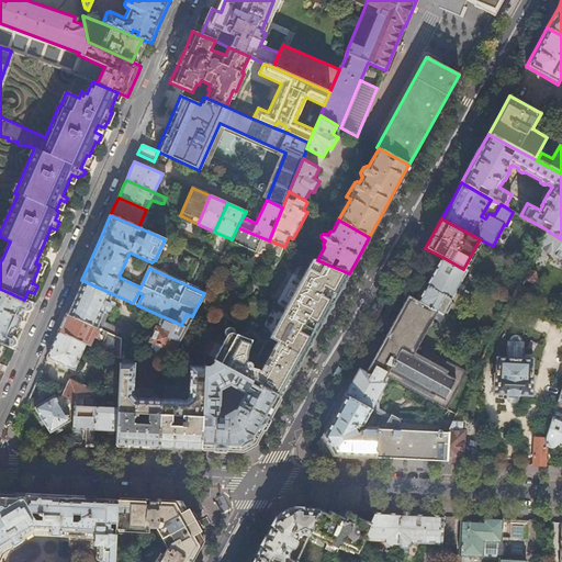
[(561,239),(548,231),(538,246),(552,255),(554,251),(561,256),(561,239)]
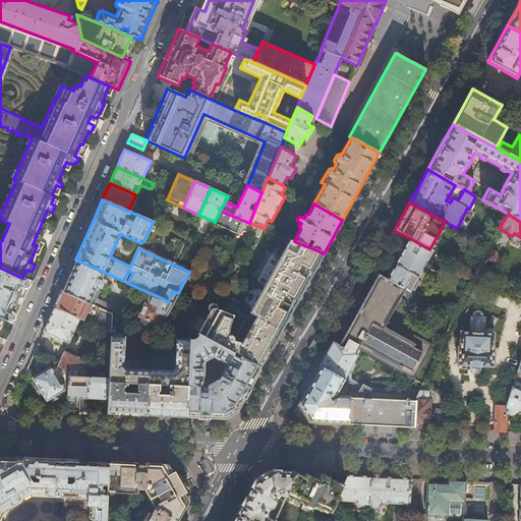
[(147,243),(156,223),(153,222),(143,241),(147,243)]
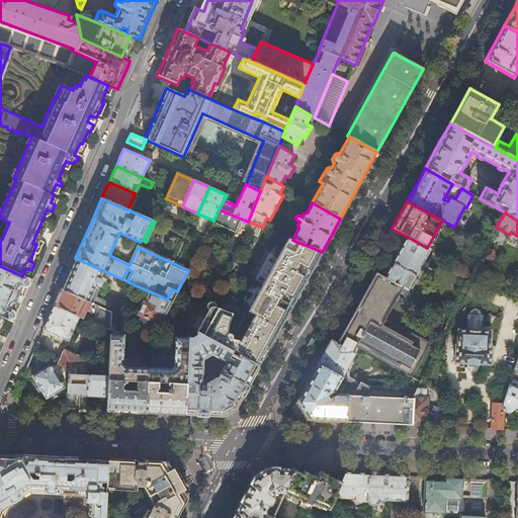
[(238,229),(257,238),(261,229),(242,221),(238,229)]
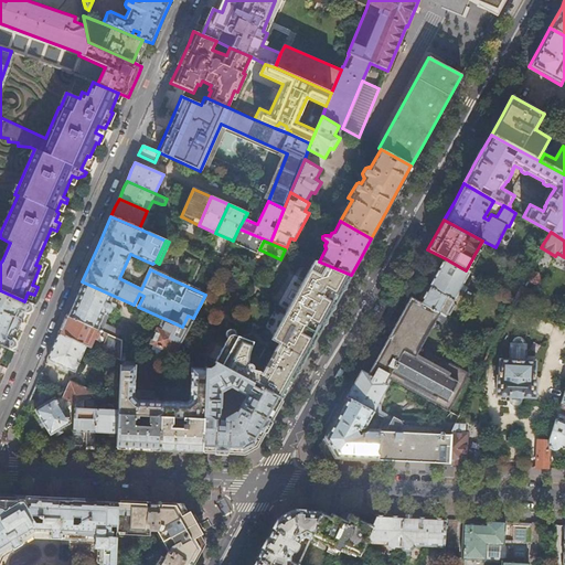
[(469,273),(466,270),(445,258),(436,275),(428,290),(425,289),(420,297),(423,298),(420,302),(412,297),(408,301),(390,336),(385,342),(379,338),(364,363),(345,396),(372,412),(384,418),(377,429),(377,459),(396,460),(423,461),(449,464),(450,435),(444,435),(444,433),(443,433),(443,428),(402,427),(402,420),(393,416),(392,417),(380,411),(380,406),(376,404),(387,385),(385,384),(388,377),(448,412),(469,374),(420,345),(439,312),(445,316),(447,312),(449,313),(455,305),(451,304),(460,289),(464,291),(466,287),(462,285),(469,273)]
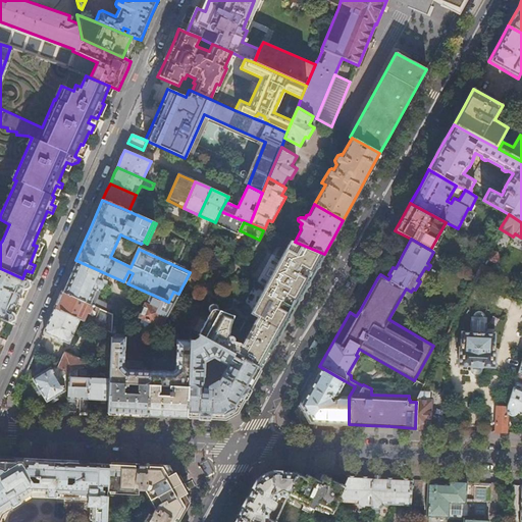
[(294,310),(315,270),(324,254),(295,242),(292,241),(250,313),(257,317),(236,355),(242,358),(261,368),(294,310)]
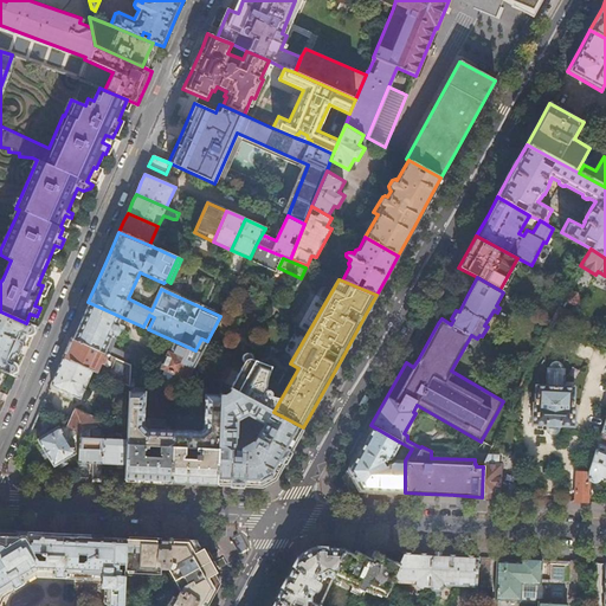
[(122,317),(88,302),(81,316),(71,339),(130,366),(140,369),(147,355),(131,348),(128,355),(109,346),(111,341),(113,341),(116,340),(118,336),(121,337),(126,329),(118,326),(122,317)]
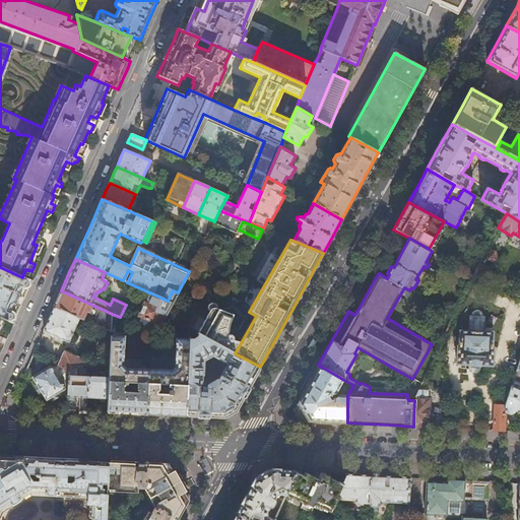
[(0,317),(3,318),(13,323),(15,319),(15,316),(14,313),(12,311),(10,310),(16,296),(19,288),(23,289),(25,289),(27,288),(29,286),(33,281),(22,277),(0,267),(0,317)]
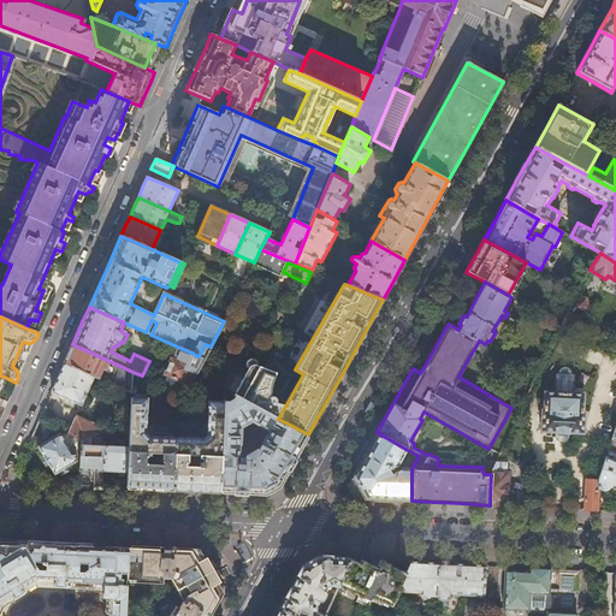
[(70,350),(64,363),(94,377),(131,392),(132,372),(72,344),(70,350)]
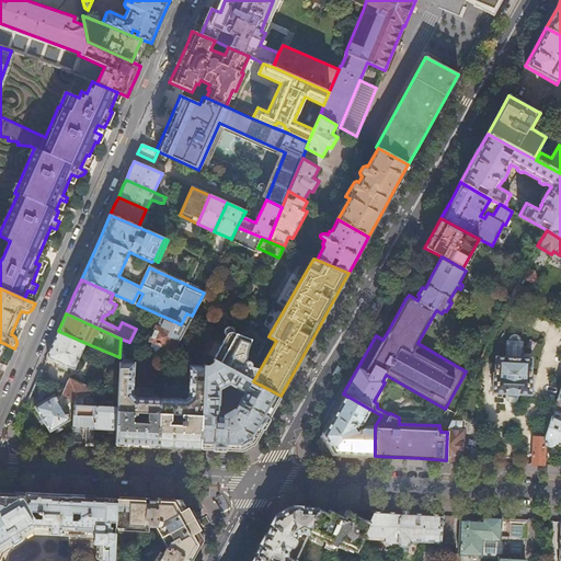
[(168,361),(186,327),(181,324),(159,315),(147,340),(150,341),(149,342),(160,347),(157,355),(168,361)]
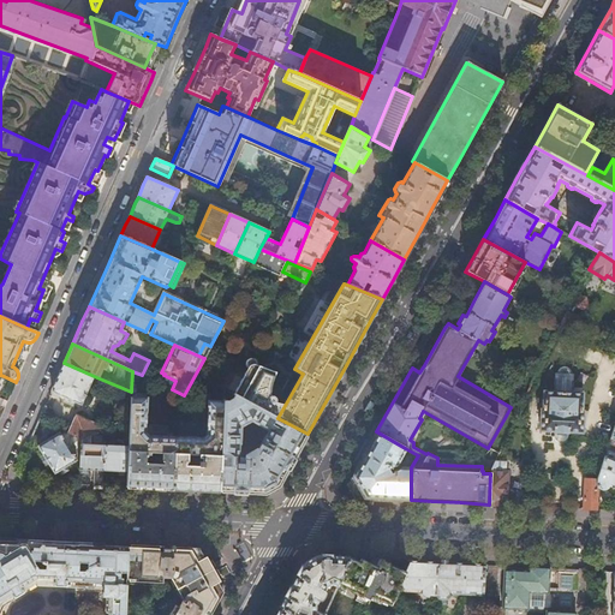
[(82,404),(94,376),(64,363),(51,390),(82,404)]
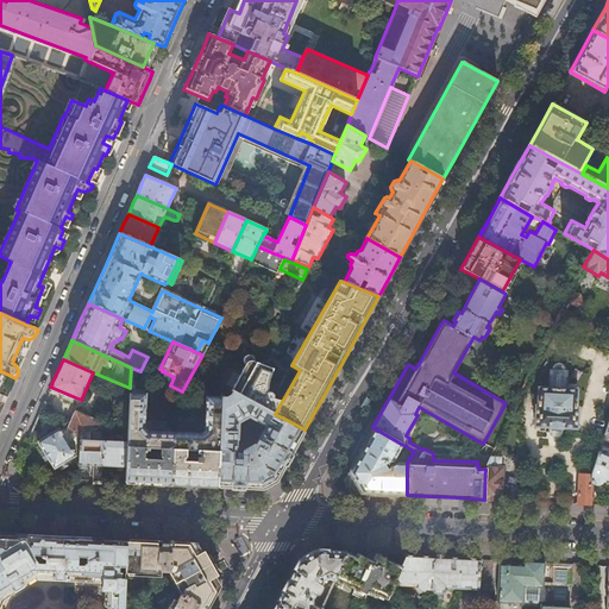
[(567,370),(565,370),(565,369),(564,365),(562,364),(559,363),(557,364),(554,366),(553,369),(552,369),(551,387),(539,387),(537,405),(535,405),(534,426),(550,426),(550,431),(563,431),(563,427),(577,428),(578,406),(577,406),(577,388),(566,388),(567,370)]
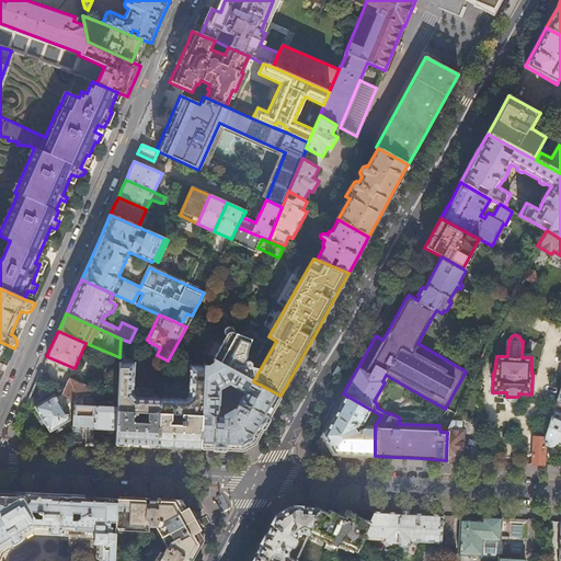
[(208,418),(208,425),(201,424),(201,425),(201,447),(228,449),(242,449),(254,443),(266,420),(281,396),(260,385),(255,392),(248,388),(251,380),(214,361),(213,361),(212,364),(207,366),(203,366),(203,367),(202,415),(206,416),(208,418)]
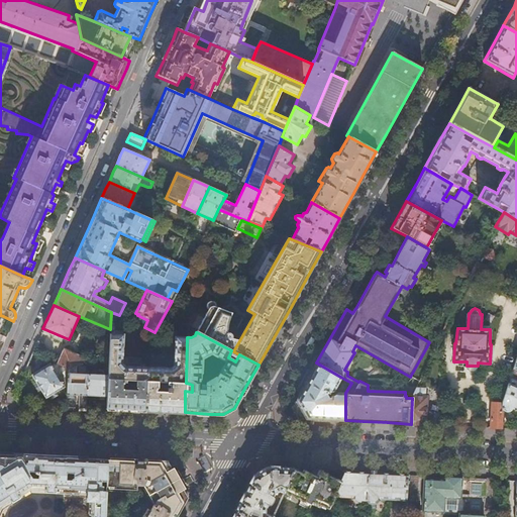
[(145,411),(147,369),(147,368),(138,368),(135,365),(127,365),(124,367),(120,364),(121,334),(110,334),(108,375),(107,396),(106,409),(124,410),(145,411)]
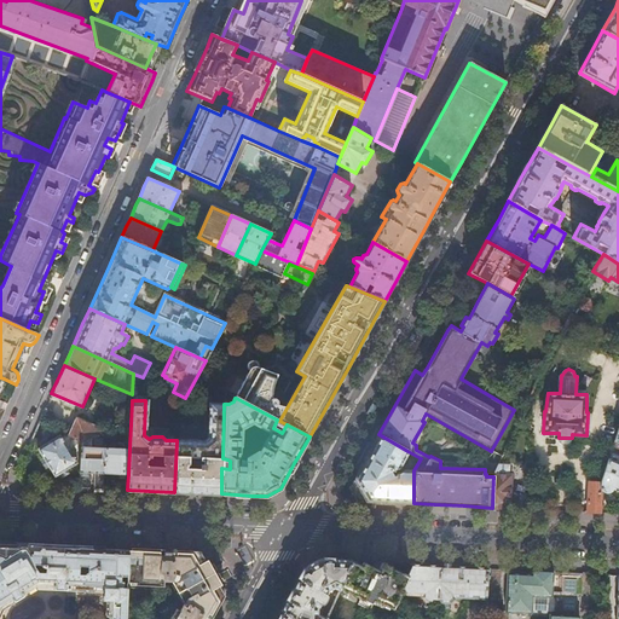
[(221,468),(223,460),(223,458),(224,405),(209,404),(207,438),(203,441),(201,441),(198,439),(187,438),(184,440),(177,440),(177,441),(174,492),(198,493),(221,493),(221,469),(221,468)]
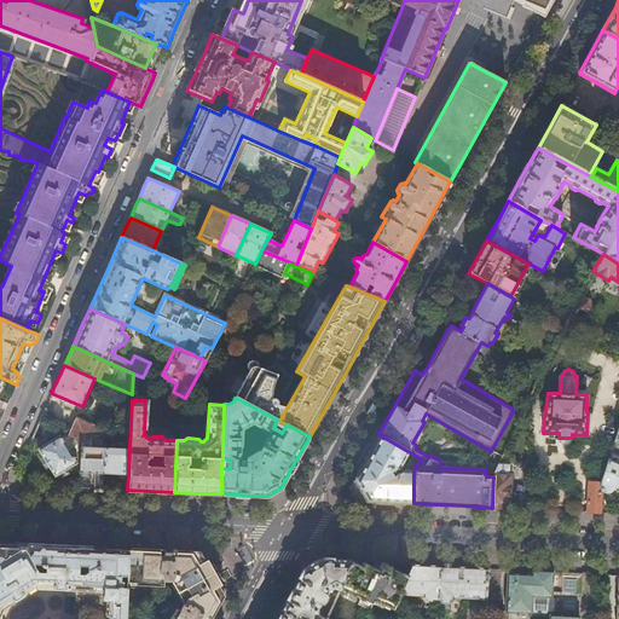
[(81,441),(106,431),(76,417),(68,435),(81,441)]
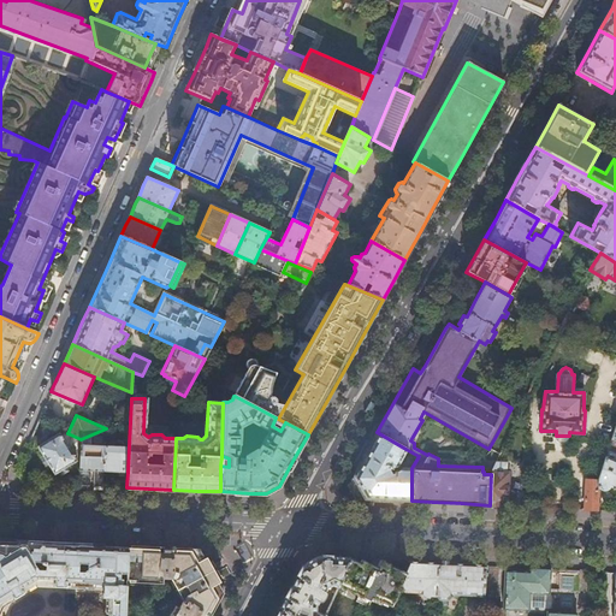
[(389,468),(397,465),(406,449),(377,432),(367,450),(348,485),(351,491),(356,498),(383,499),(412,501),(412,468),(401,468),(401,469),(390,473),(389,468)]
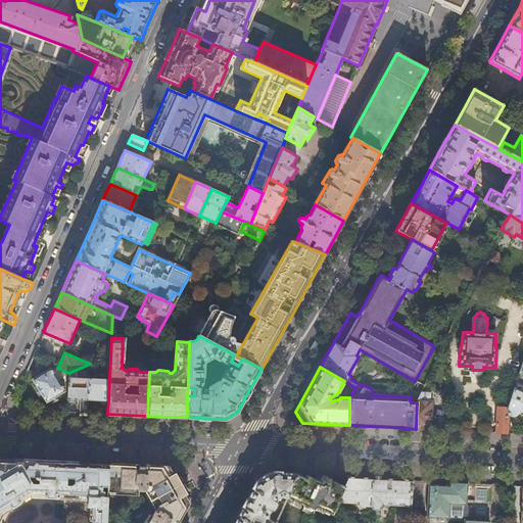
[(64,391),(50,368),(44,371),(42,369),(37,372),(39,374),(32,378),(46,401),(52,398),(54,400),(59,397),(58,395),(64,391)]
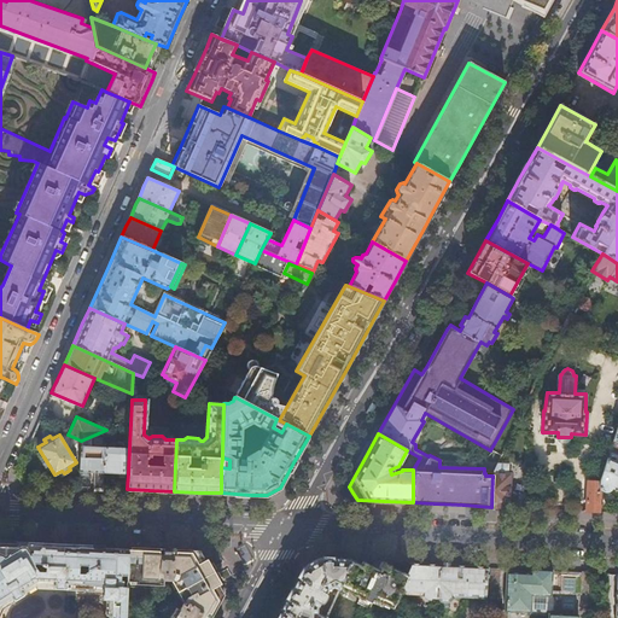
[(81,447),(81,441),(68,435),(66,438),(73,442),(76,447),(81,447)]
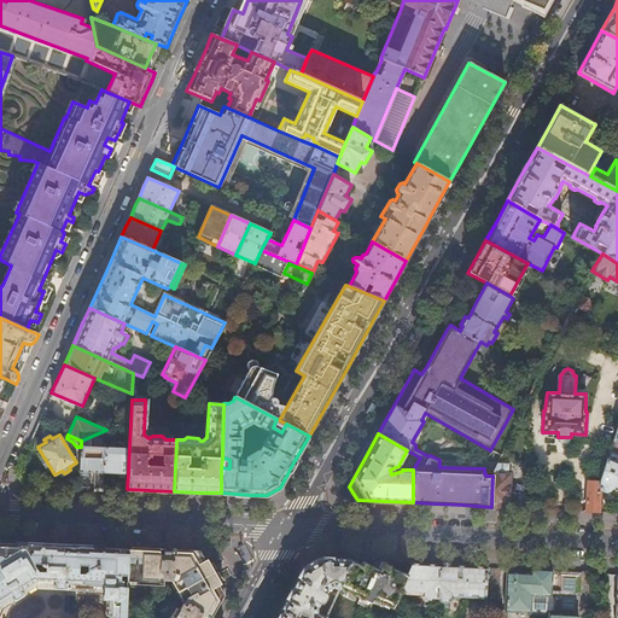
[(128,473),(129,448),(109,448),(109,442),(105,442),(105,447),(105,472),(116,473),(128,473)]
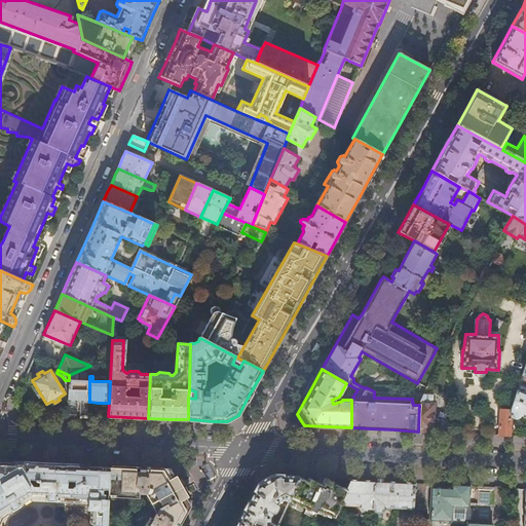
[(89,402),(89,380),(69,380),(68,414),(71,414),(72,414),(77,414),(77,404),(74,404),(75,402),(80,402),(80,415),(84,415),(88,415),(89,402)]
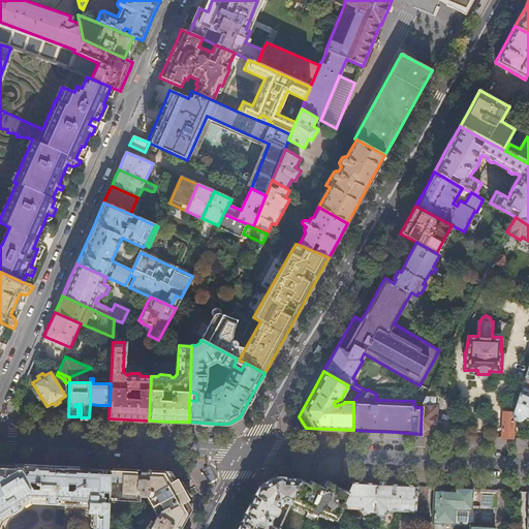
[(528,397),(528,396),(528,390),(522,386),(514,412),(514,413),(514,418),(516,421),(517,422),(519,422),(521,422),(522,421),(524,418),(528,419),(528,397)]
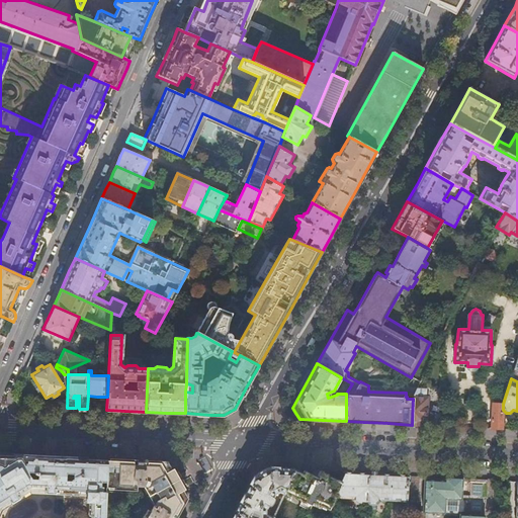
[(413,397),(413,399),(412,425),(426,425),(427,398),(424,398),(425,390),(416,390),(413,397)]
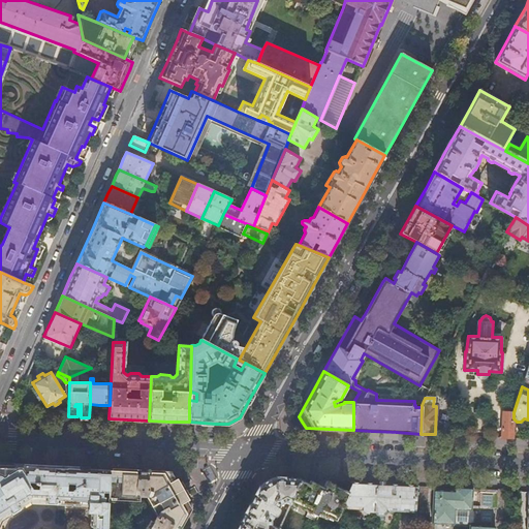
[(512,438),(514,418),(514,413),(503,411),(501,438),(512,438)]
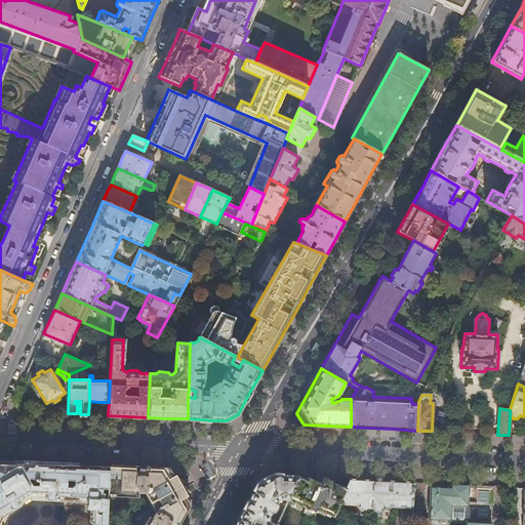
[(96,524),(106,524),(109,467),(99,467),(87,466),(76,465),(64,465),(52,463),(36,463),(24,462),(19,462),(8,461),(2,461),(0,460),(0,521),(2,516),(30,498),(88,500),(88,503),(87,503),(87,508),(90,508),(89,521),(96,524)]
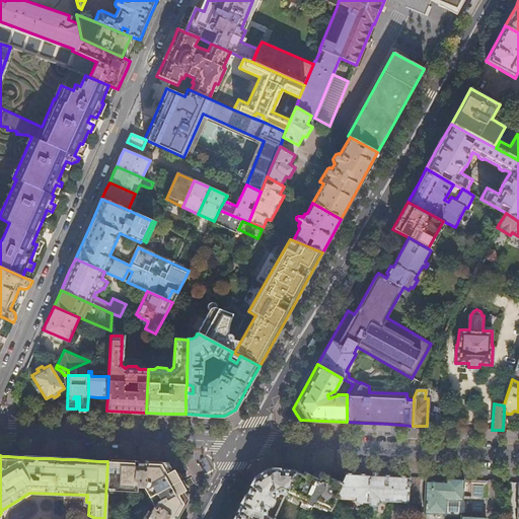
[(168,464),(107,461),(104,518),(174,518),(187,498),(177,480),(168,464)]
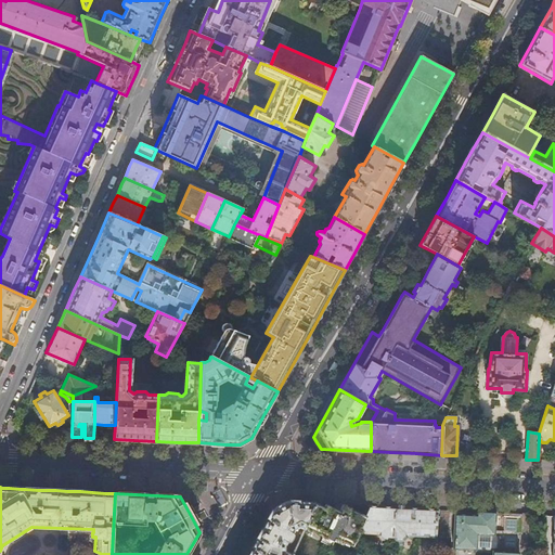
[(305,528),(315,503),(300,502),(286,502),(274,508),(266,525),(252,549),(265,554),(266,554),(268,552),(272,554),(292,554),(285,552),(284,546),(286,543),(287,543),(289,542),(291,541),(292,539),(293,538),(293,536),(293,534),(292,532),(293,529),(299,528),(304,530),(305,528)]
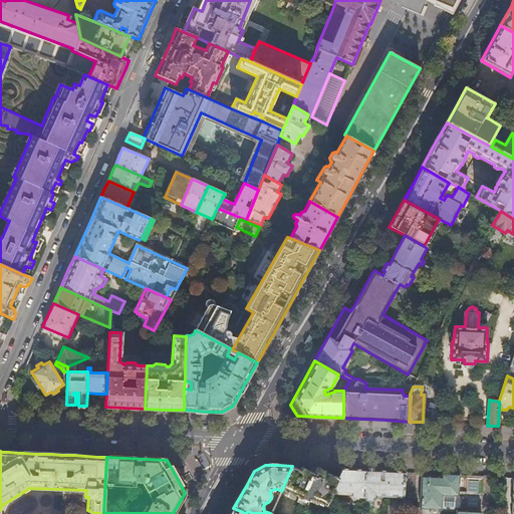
[(293,466),(292,466),(282,489),(284,489),(286,492),(290,492),(292,495),(297,494),(300,497),(298,502),(307,506),(311,498),(326,505),(332,493),(339,478),(320,469),(317,467),(314,473),(301,467),(300,469),(293,466)]
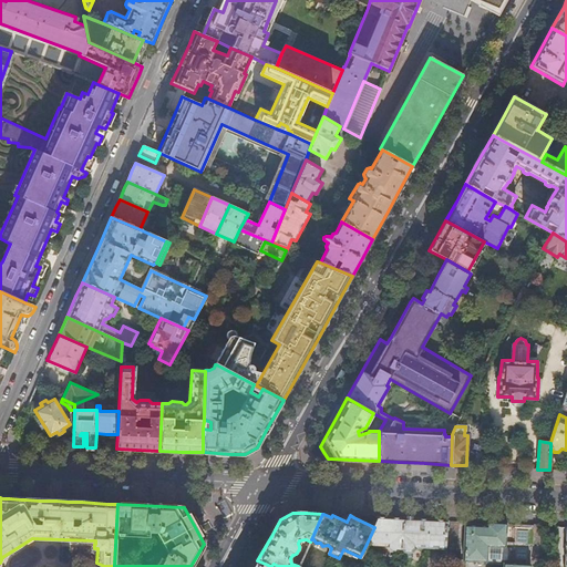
[(379,517),(374,527),(367,544),(387,545),(391,552),(391,556),(399,556),(399,552),(402,553),(402,518),(388,517),(379,517)]
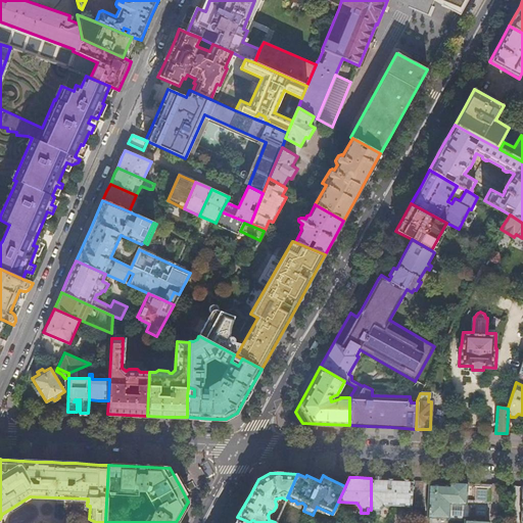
[(391,479),(371,478),(371,510),(373,510),(373,514),(377,514),(378,514),(379,510),(383,507),(383,505),(411,506),(412,480),(391,479)]
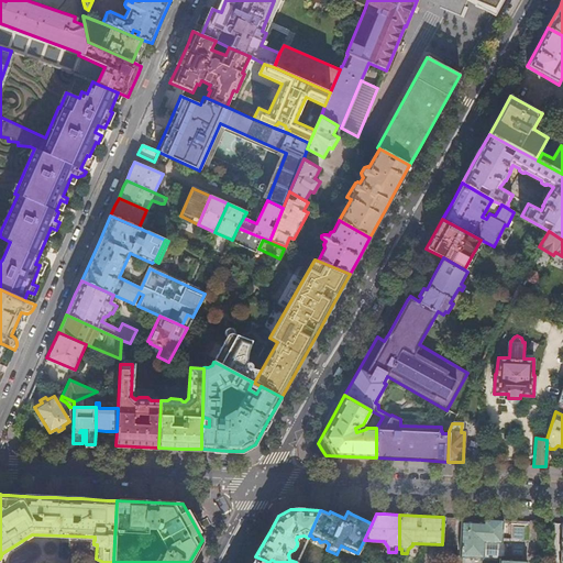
[(503,543),(504,520),(484,519),(484,523),(471,522),(462,521),(460,556),(484,558),(485,542),(503,543)]
